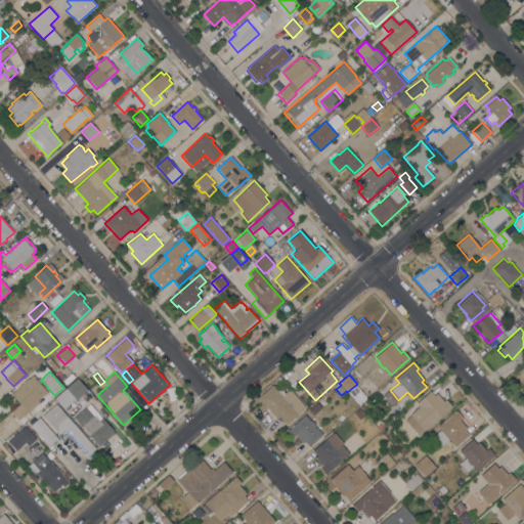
[(28,378),(28,379),(32,376),(38,383),(39,383),(46,392),(42,395),(43,396),(39,399),(39,400),(38,401),(40,402),(29,412),(28,411),(17,421),(10,411),(18,405),(16,403),(18,402),(10,394),(19,386),(19,385),(28,378)]
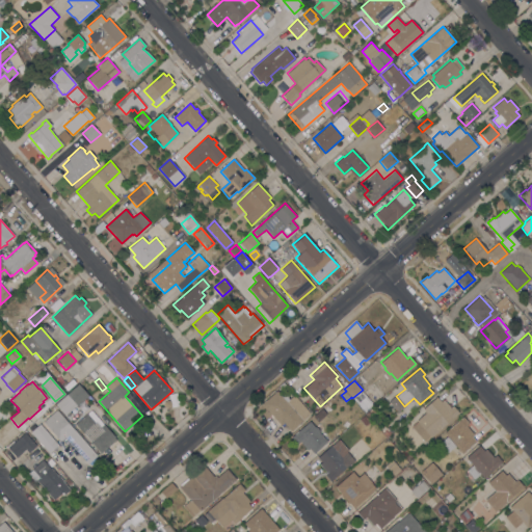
[(78,383),(88,396),(77,406),(76,405),(65,415),(55,404),(78,383)]
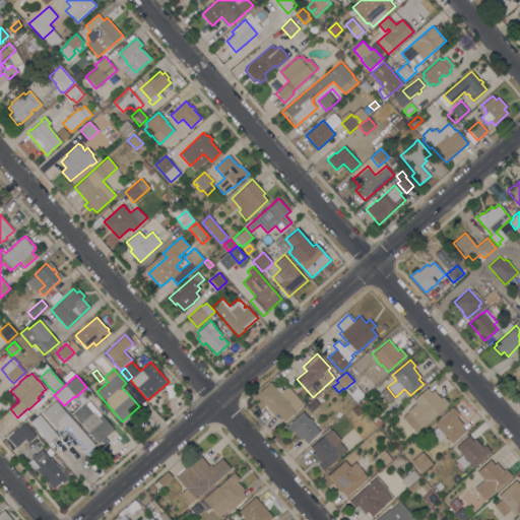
[(256,395),(270,382),(275,388),(278,385),(283,390),(287,386),(303,403),(296,410),(297,410),(284,421),(277,413),(274,415),(256,395)]
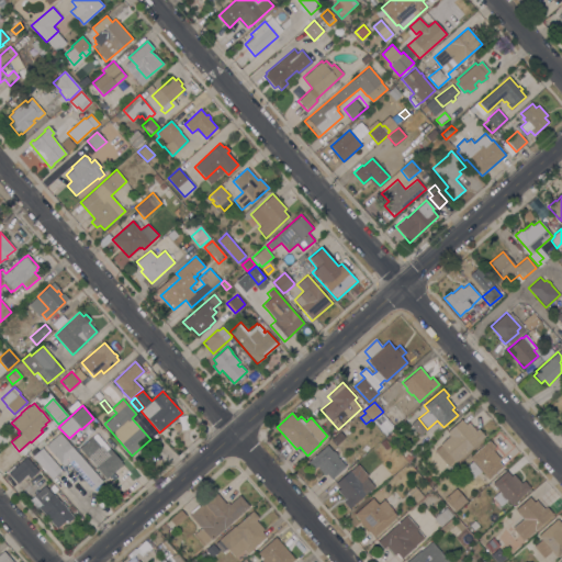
[(449,467),(435,450),(440,446),(440,445),(450,436),(447,431),(461,419),(465,425),(468,423),(475,430),(479,428),(484,436),(449,467)]
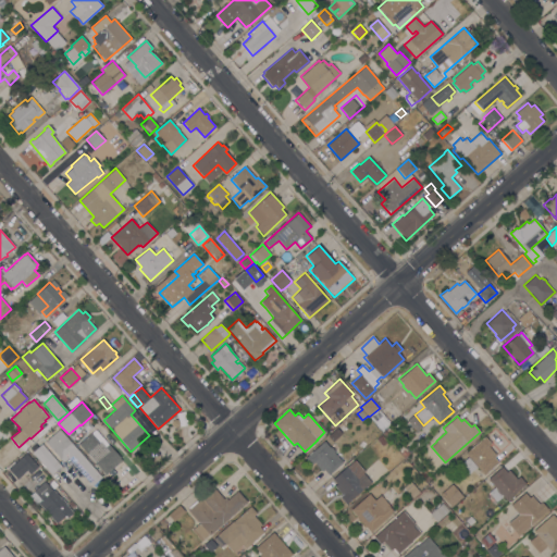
[(101,477),(91,485),(67,458),(63,462),(41,437),(57,423),(61,429),(60,430),(101,477)]
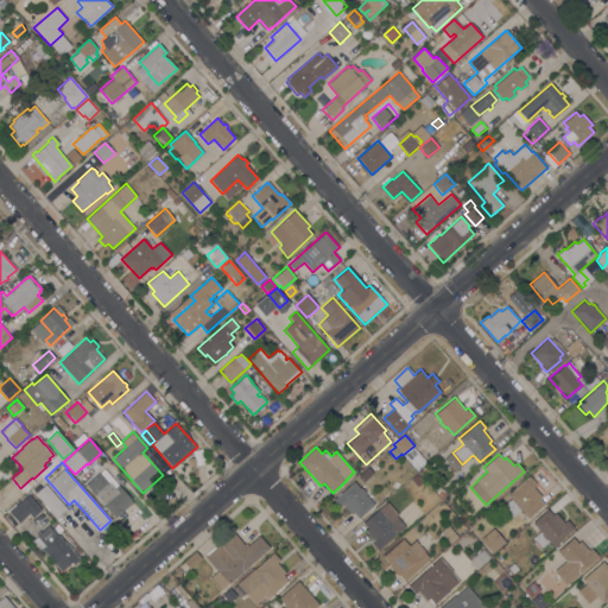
[(418,473),(425,466),(430,472),(423,479),(418,473)]
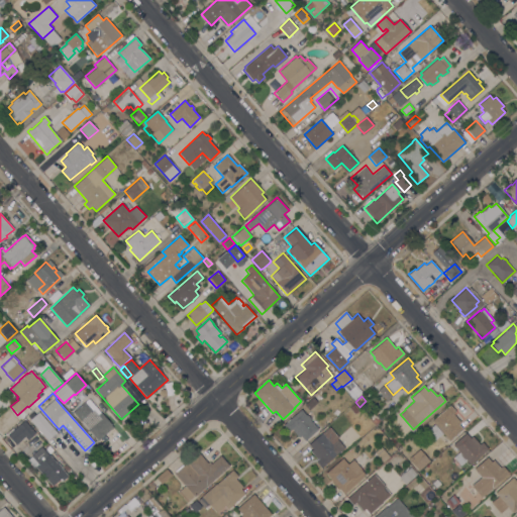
[(113,426),(98,440),(73,412),(88,399),(113,426)]
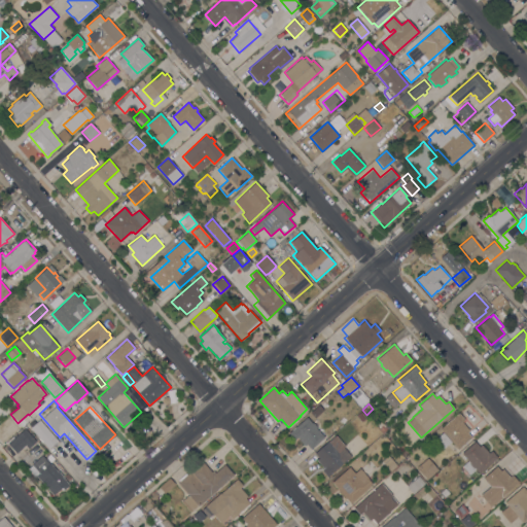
[(366,418),(361,422),(356,415),(361,411),(366,418)]
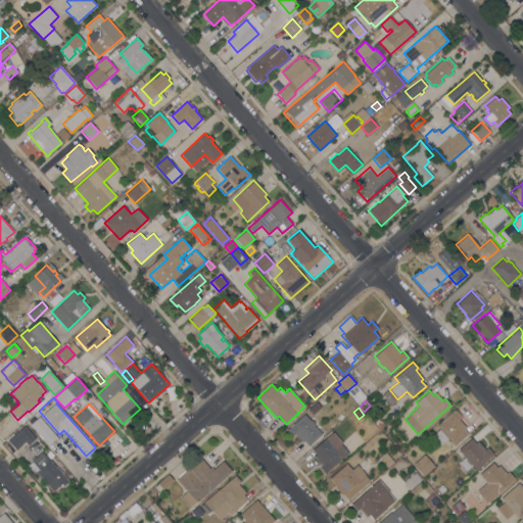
[(455,410),(461,417),(459,419),(466,427),(464,429),(468,433),(455,445),(447,438),(440,445),(432,436),(439,429),(437,426),(455,410)]
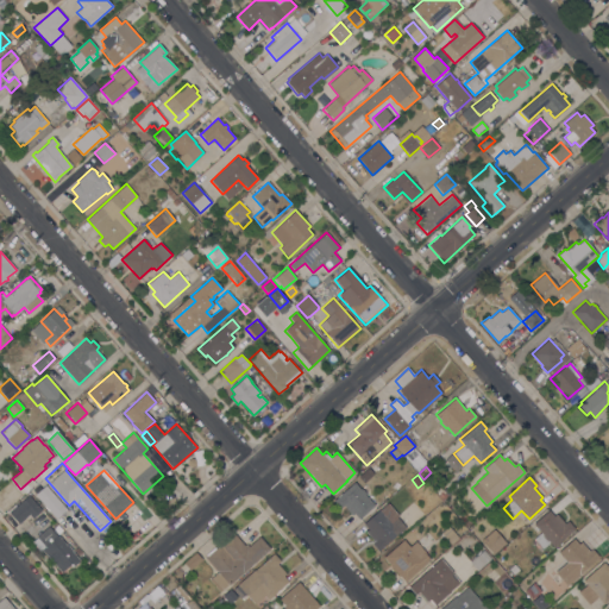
[(355,482),(360,489),(362,488),(365,493),(364,494),(375,506),(359,519),(355,514),(352,515),(343,506),(340,508),(333,501),(355,482)]
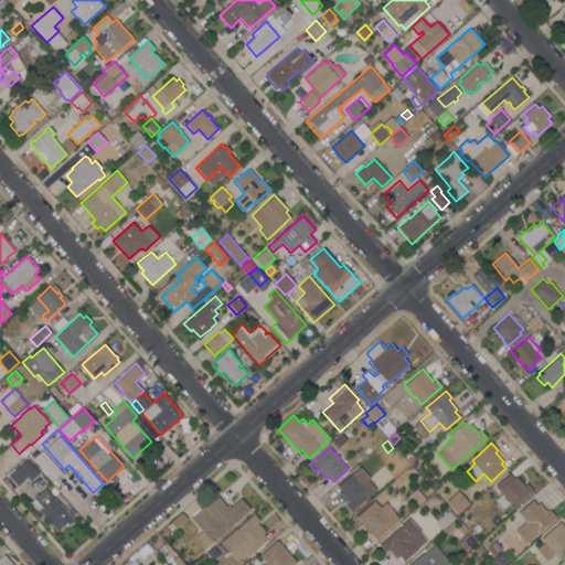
[(42,450),(62,472),(52,481),(32,459),(33,458),(42,450)]
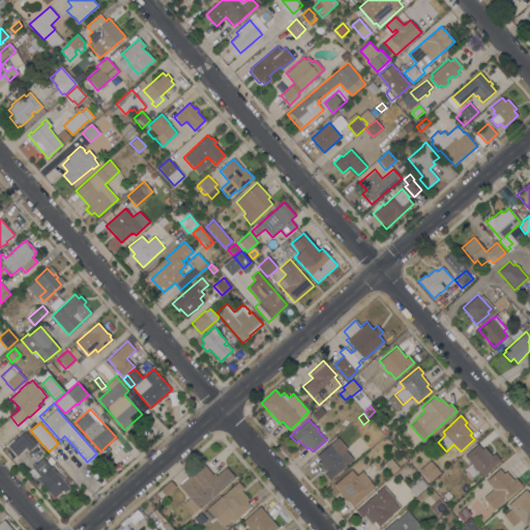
[(384,425),(385,427),(388,424),(392,429),(384,436),(379,430),(384,425)]
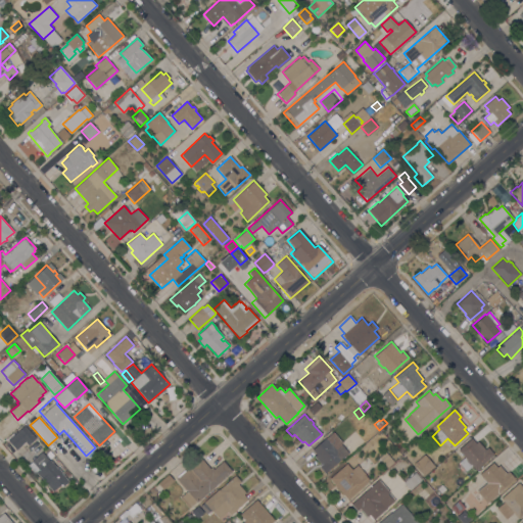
[(25,425),(36,437),(28,444),(26,442),(16,449),(7,440),(25,425)]
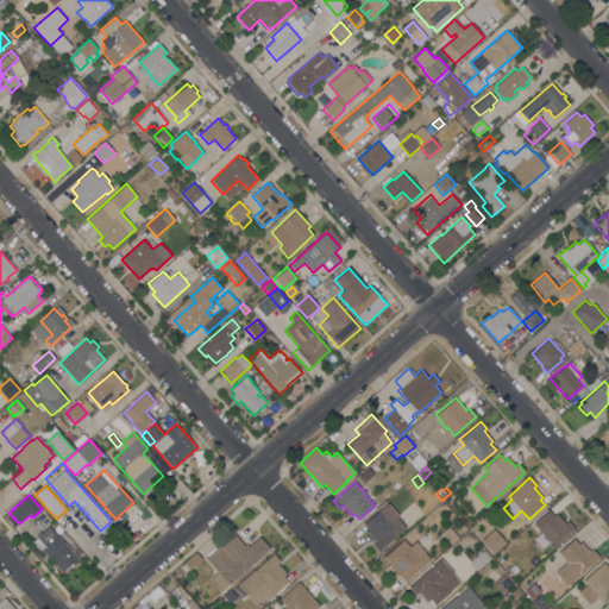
[(378,551),(371,542),(374,541),(365,532),(368,529),(364,523),(388,502),(400,515),(397,518),(406,527),(378,551)]
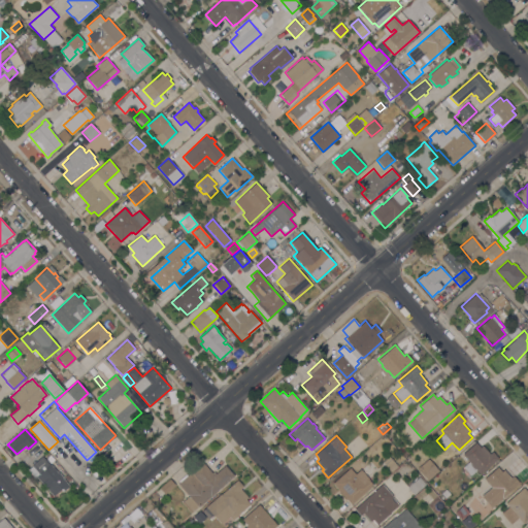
[(481,474),(476,470),(470,475),(463,467),(468,461),(462,454),(475,442),(480,448),(482,446),(490,454),(492,452),(498,458),(481,474)]
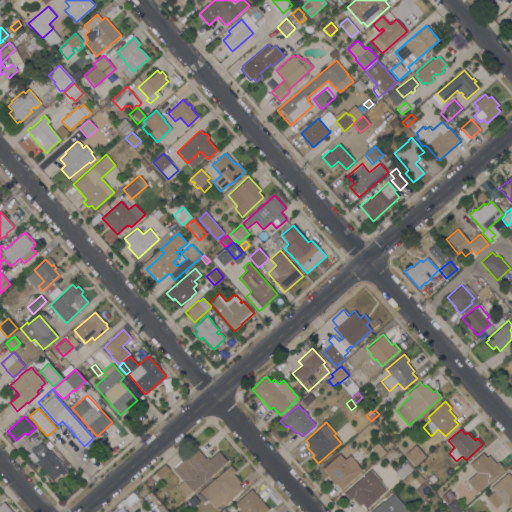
[(35,462),(38,460),(31,451),(41,442),(48,451),(48,450),(67,471),(62,475),(60,473),(52,480),(35,462)]
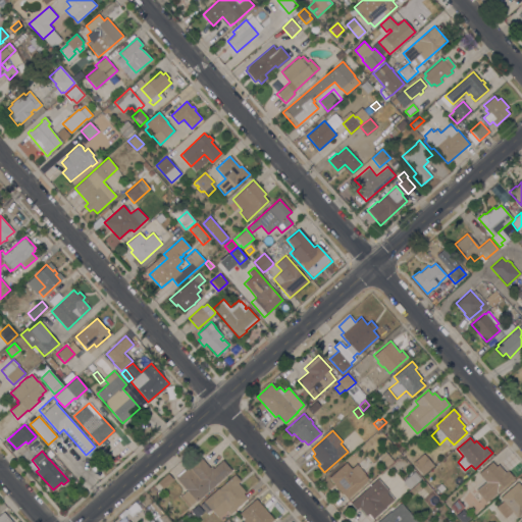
[(393,461),(386,467),(377,457),(384,451),(393,461)]
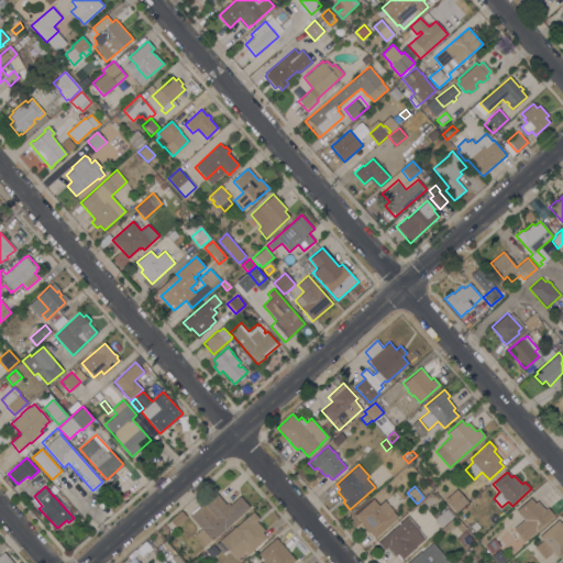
[(467,501),(455,512),(444,499),(456,489),(467,501)]
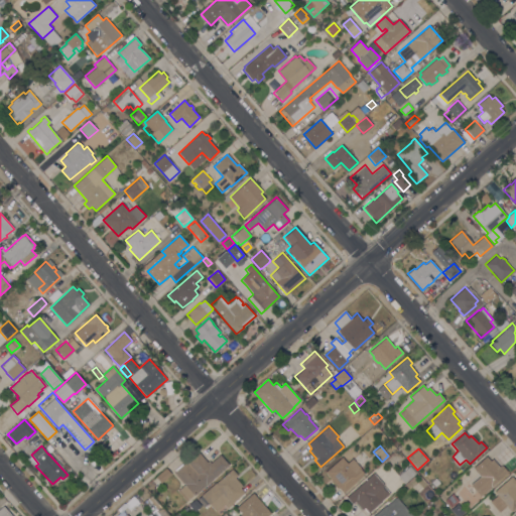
[(194,496),(194,495),(186,501),(177,491),(184,485),(173,472),(198,452),(207,462),(209,461),(211,463),(220,455),(229,465),(194,496)]
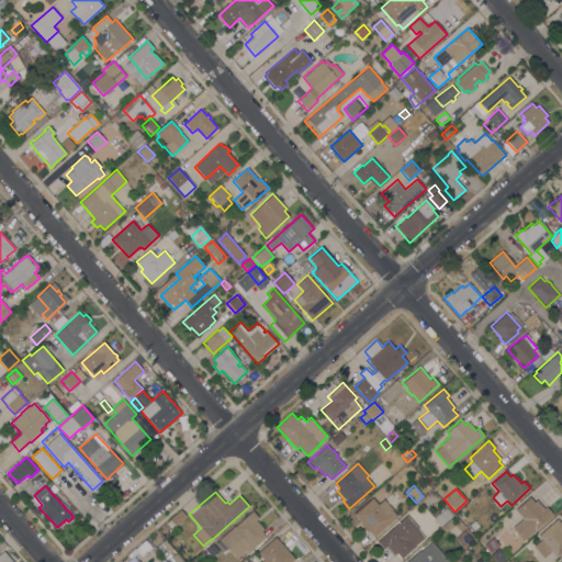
[(524,541),(512,528),(523,519),(515,510),(529,496),(534,502),(536,499),(544,508),(546,506),(552,514),(524,541)]
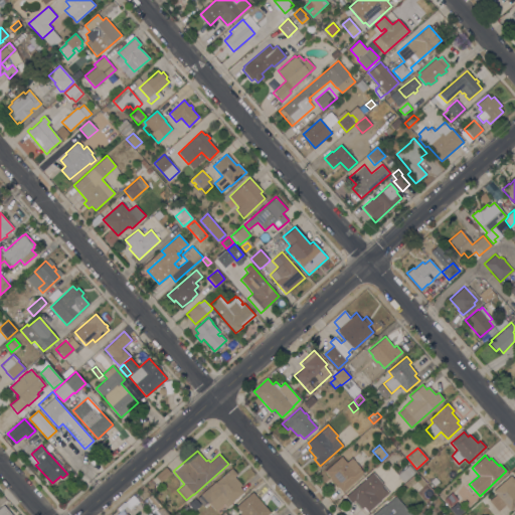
[(351,458),(359,466),(358,467),(364,473),(342,492),(324,472),(341,456),(346,462),(351,458)]
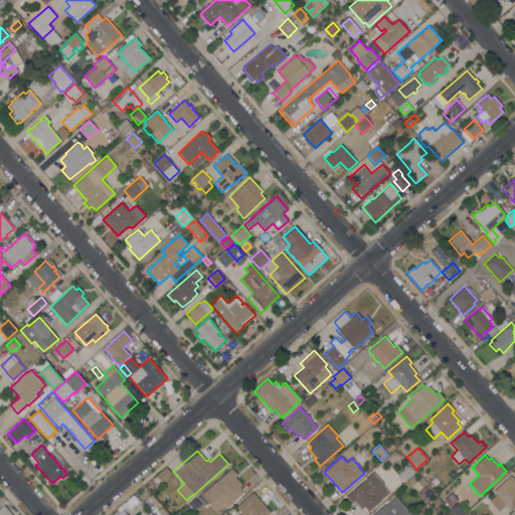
[(403,483),(397,476),(408,465),(414,472),(403,483)]
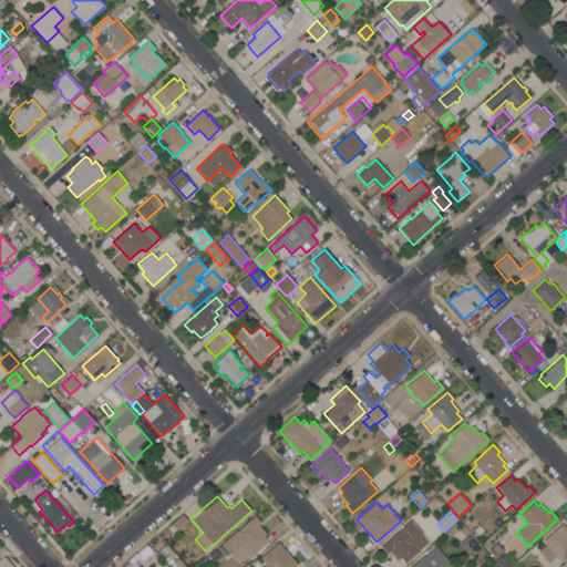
[(182,514),(188,521),(176,531),(171,524),(182,514)]
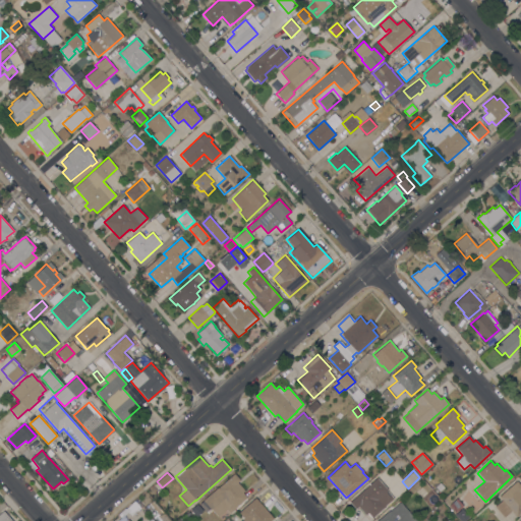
[(206,512),(198,504),(234,473),(239,479),(237,482),(244,490),(242,493),(246,498),(234,509),(229,514),(226,510),(218,517),(211,509),(211,510),(210,508),(206,512)]
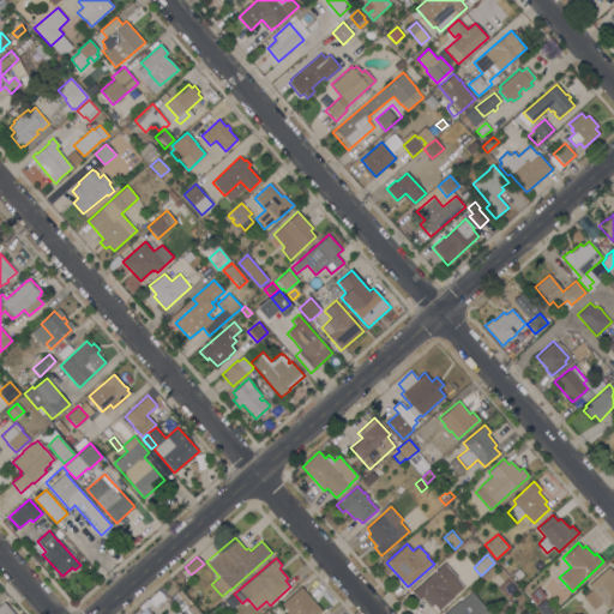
[(444,564),(456,577),(455,578),(463,588),(453,596),(438,611),(433,605),(431,607),(422,597),(419,600),(411,593),(444,564)]
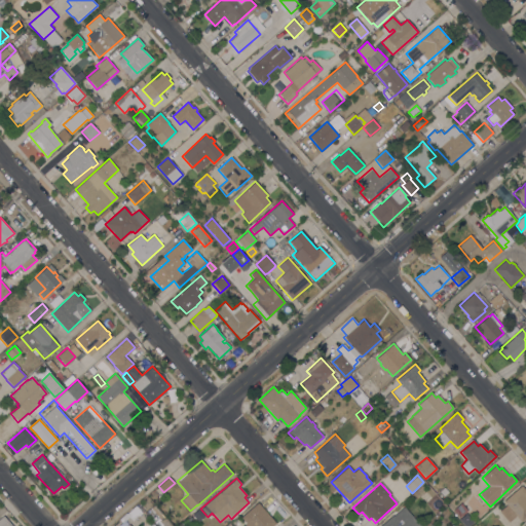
[(525,517),(521,522),(516,516),(509,522),(499,512),(505,505),(502,501),(521,485),(525,490),(525,492),(524,494),(525,496),(525,517)]
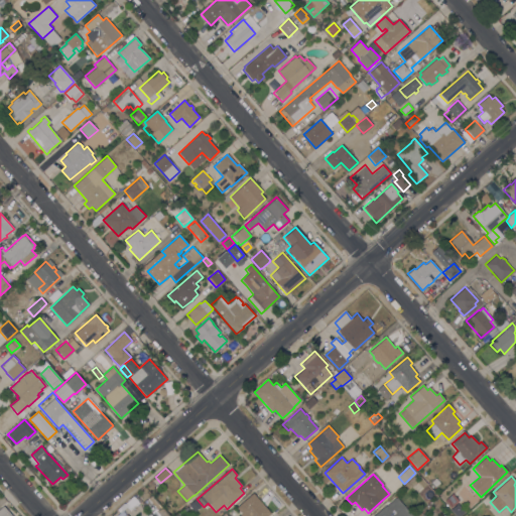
[(270,514),(267,515),(238,515),(242,513),(236,507),(253,493),(270,514)]
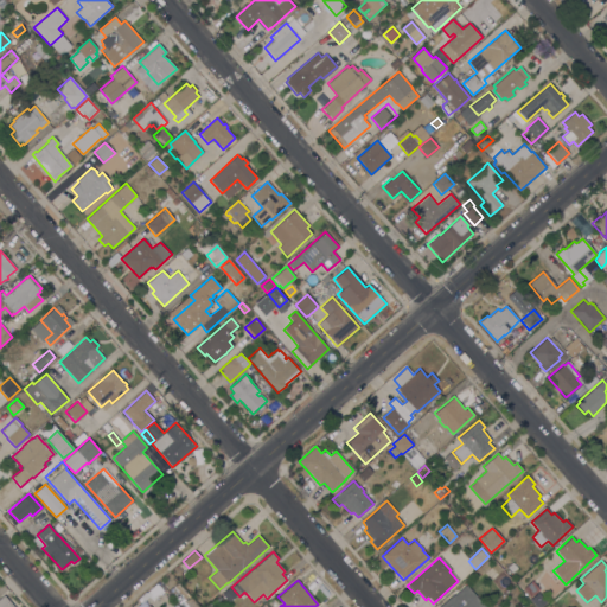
[(531,581),(540,589),(537,592),(547,602),(541,606),(536,606),(530,600),(531,598),(523,589),(531,581)]
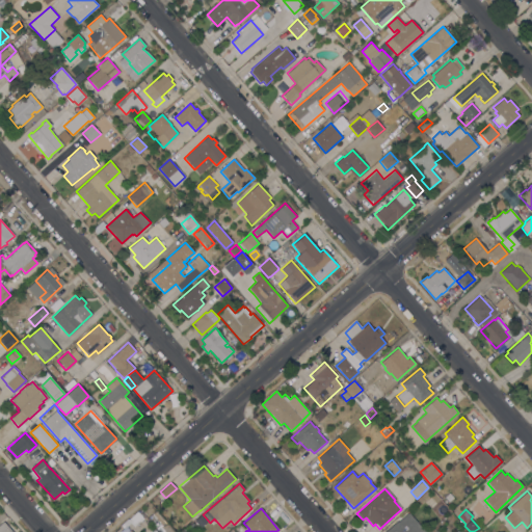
[(173,531),(166,531),(152,514),(155,511),(173,531)]
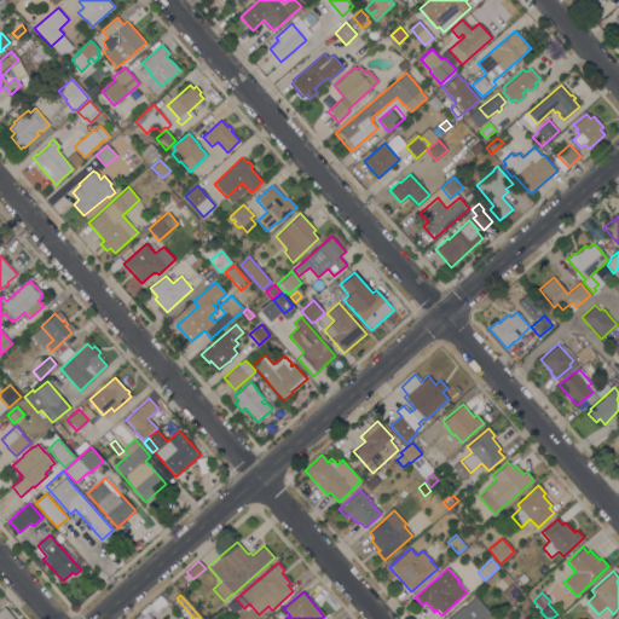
[(447,618),(462,607),(463,607),(475,596),(495,618),(492,618),(447,618)]
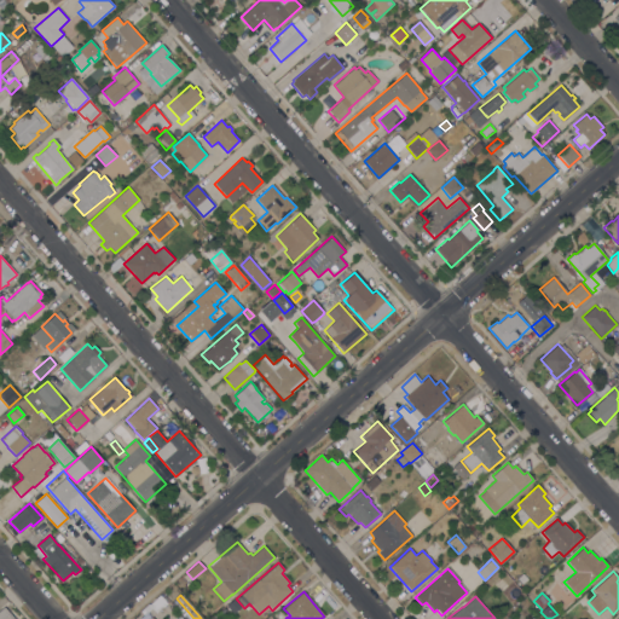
[(239,607),(235,612),(229,606),(232,601),(239,607)]
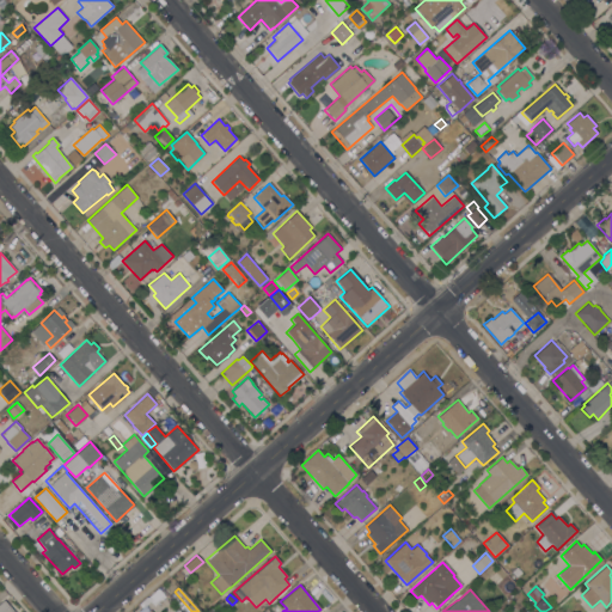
[(0,611),(0,603),(4,600),(14,611),(0,611)]
